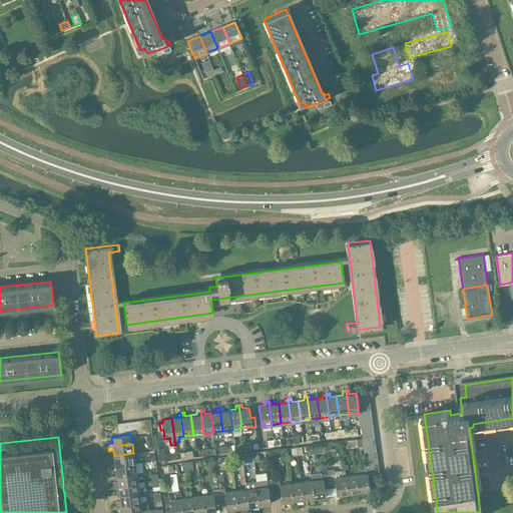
[(115,462),(110,463),(111,466),(134,463),(133,453),(114,456),(115,462)]
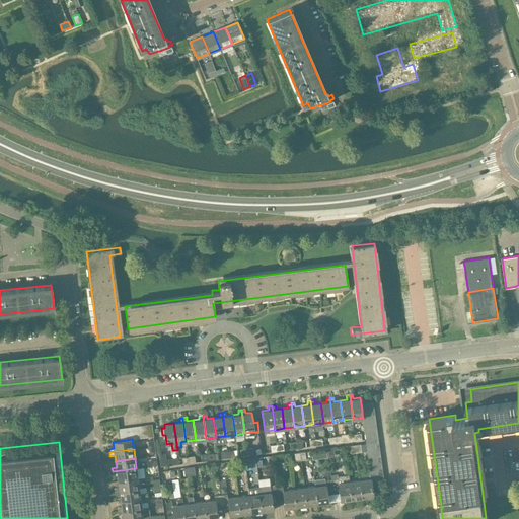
[(113,471),(113,475),(117,474),(118,480),(138,477),(136,468),(113,471)]
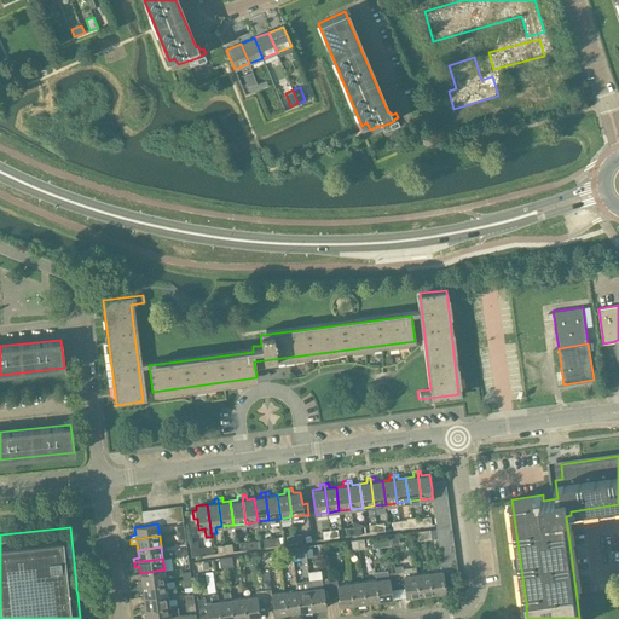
[(403,568),(403,570),(395,571),(398,588),(405,586),(406,596),(420,594),(417,573),(416,573),(416,567),(403,568)]
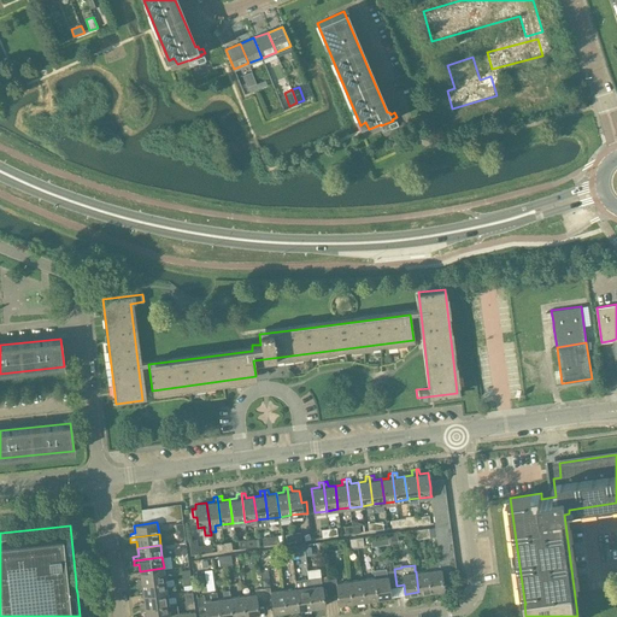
[(141,579),(136,580),(136,583),(165,580),(164,568),(140,571),(141,579)]
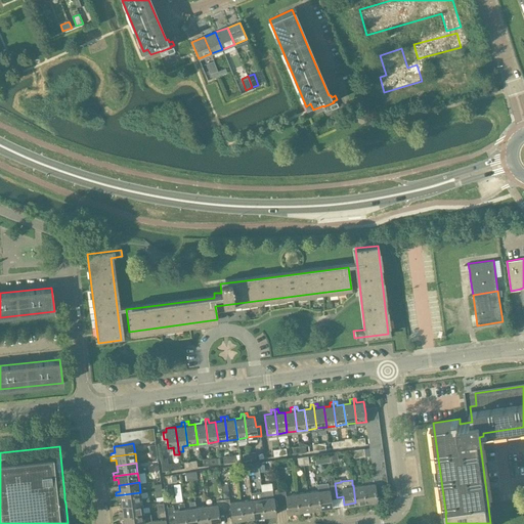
[(375,482),(363,484),(365,501),(377,500),(376,489),(375,483),(375,482)]
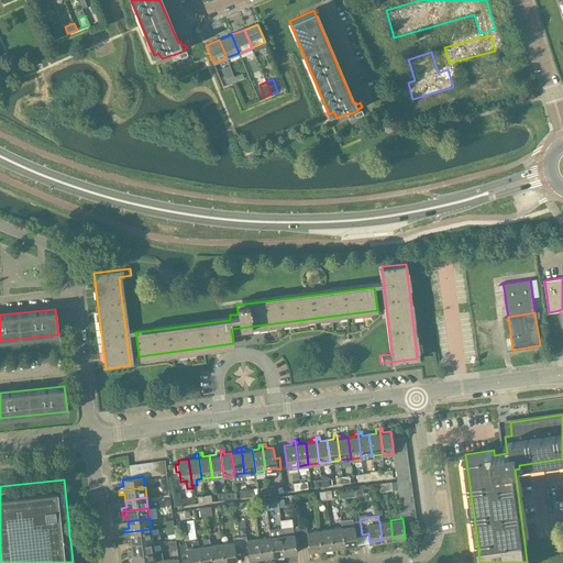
[(353,519),(341,521),(341,527),(342,527),(345,545),(356,544),(355,536),(362,534),(360,519),(353,520),(353,519)]
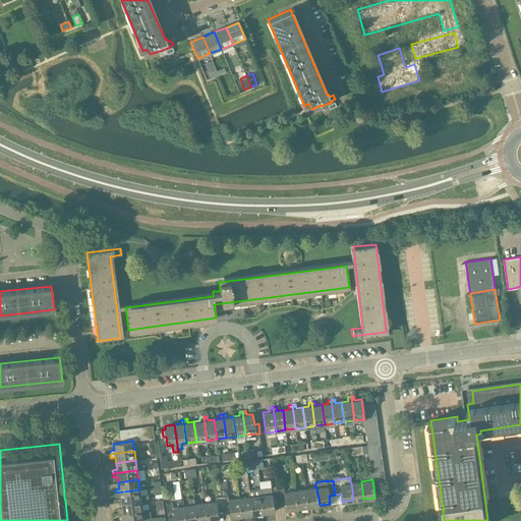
[(363,499),(361,481),(351,482),(353,500),(363,499)]
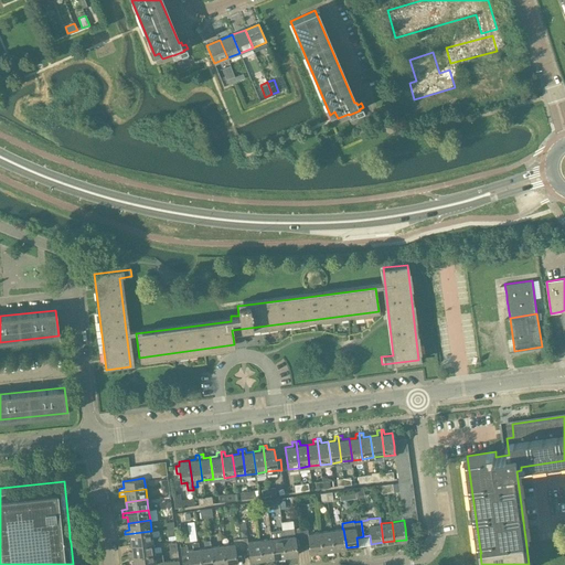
[(294,529),(283,530),(286,556),(297,554),(296,545),(302,544),(301,531),(295,531),(294,530),(294,529)]
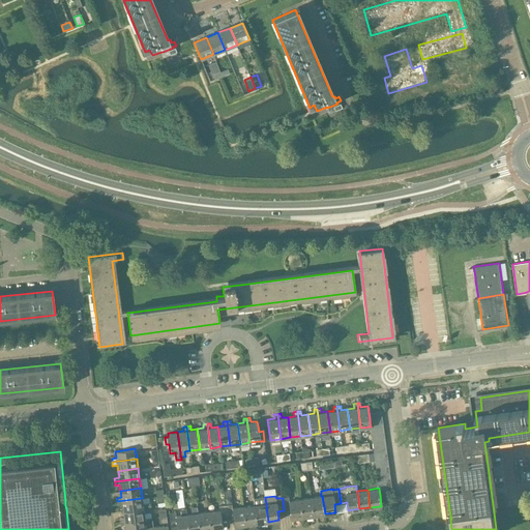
[(322,496),(321,496),(312,497),(314,514),(325,513),(322,496)]
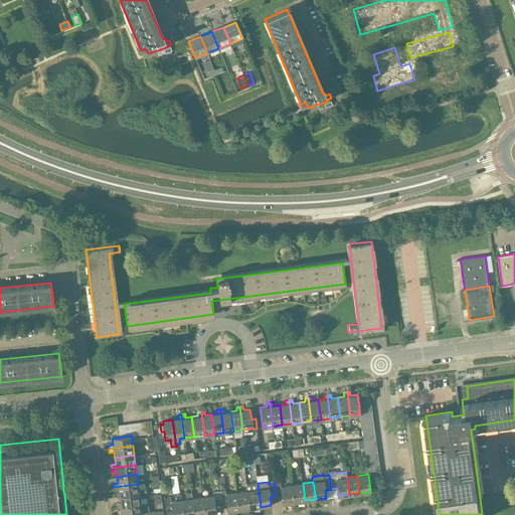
[(247,490),(249,508),(261,507),(258,483),(245,484),(246,491),(247,490)]
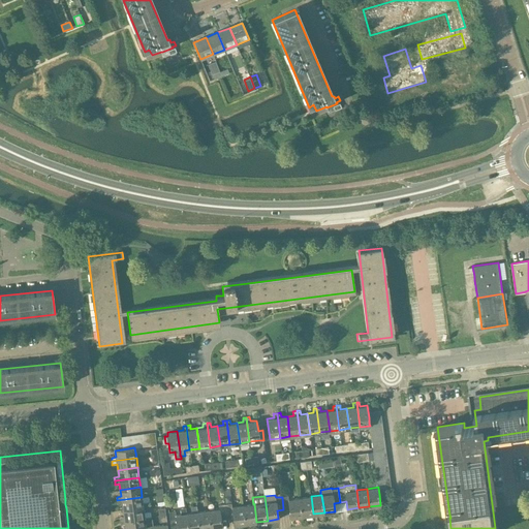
[(288,496),(282,497),(283,509),(290,508),(291,517),(303,516),(300,498),(289,499),(288,496)]
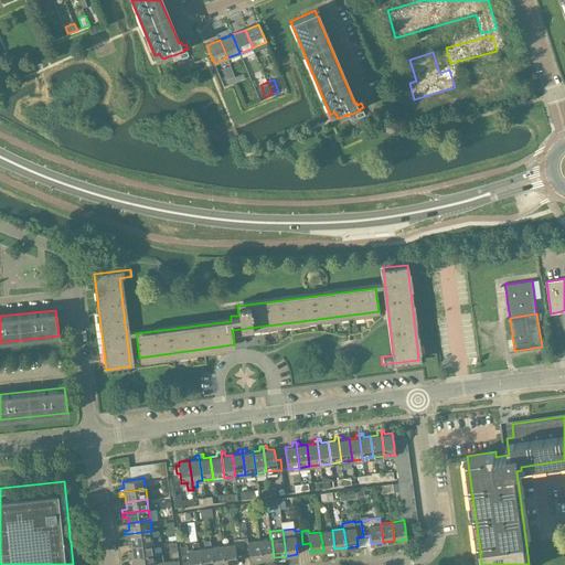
[(320,532),(323,551),(334,548),(332,530),(320,532)]
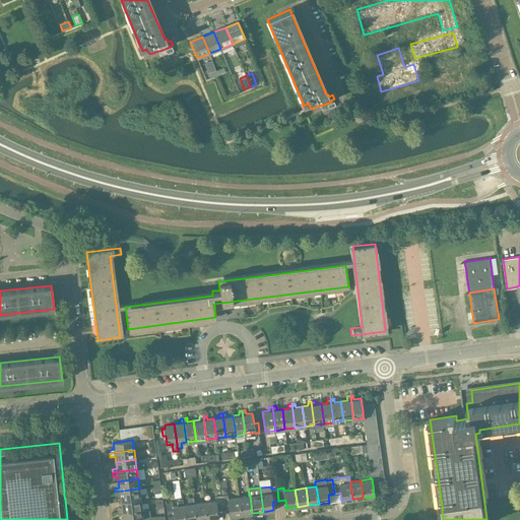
[(115,492),(116,496),(120,495),(121,502),(147,498),(146,494),(140,495),(139,489),(115,492)]
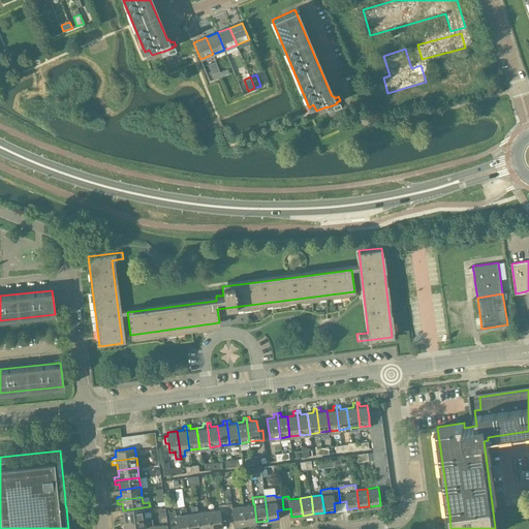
[(232,503),(225,504),(227,518),(234,517),(235,525),(246,523),(243,505),(232,506),(232,503)]
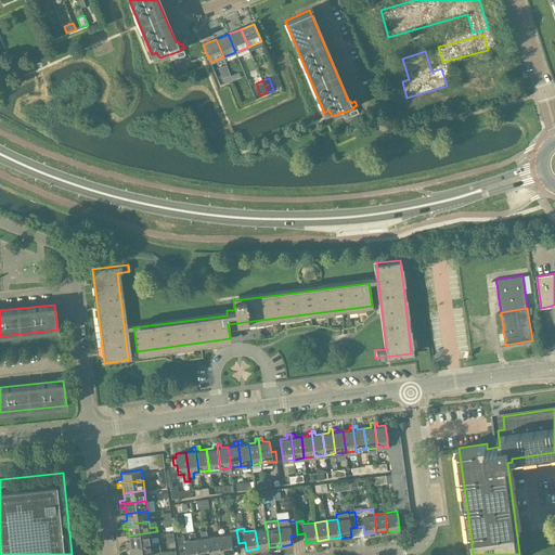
[(267,528),(266,529),(255,530),(258,549),(269,547),(267,528)]
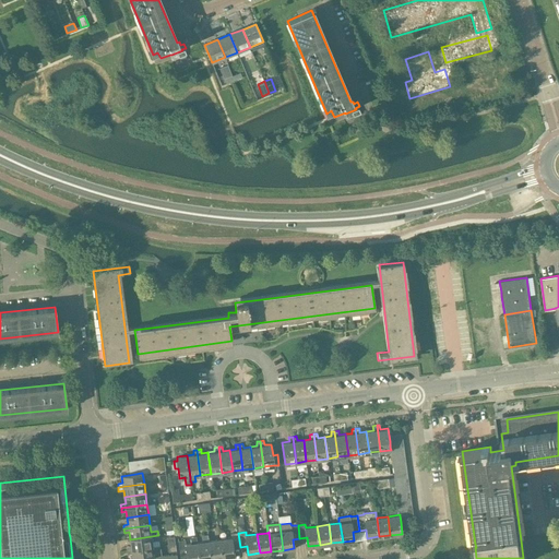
[(233,537),(221,539),(223,558),(235,556),(234,548),(240,547),(238,533),(232,533),(233,537)]
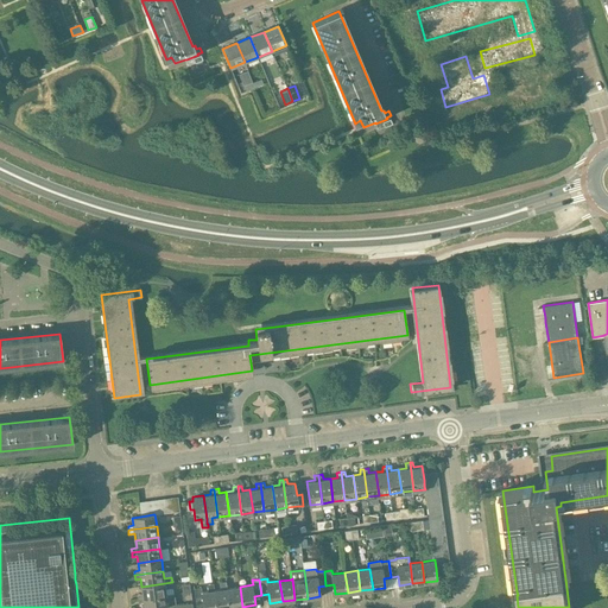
[(143,594),(138,594),(138,599),(166,594),(165,588),(173,588),(172,582),(141,587),(143,594)]
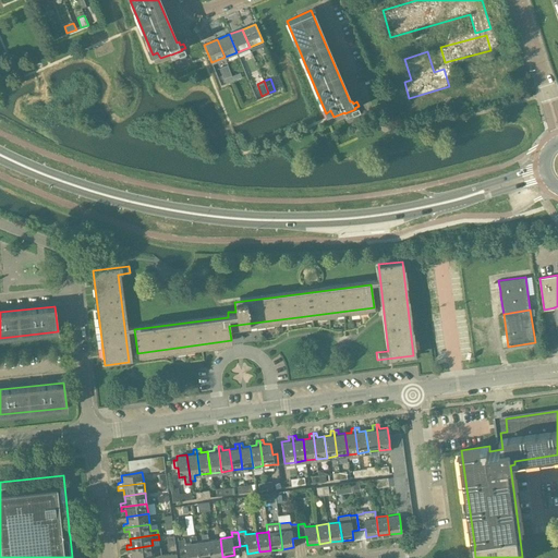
[(202,541),(197,541),(198,557),(210,557),(208,540),(207,534),(201,535),(202,541)]
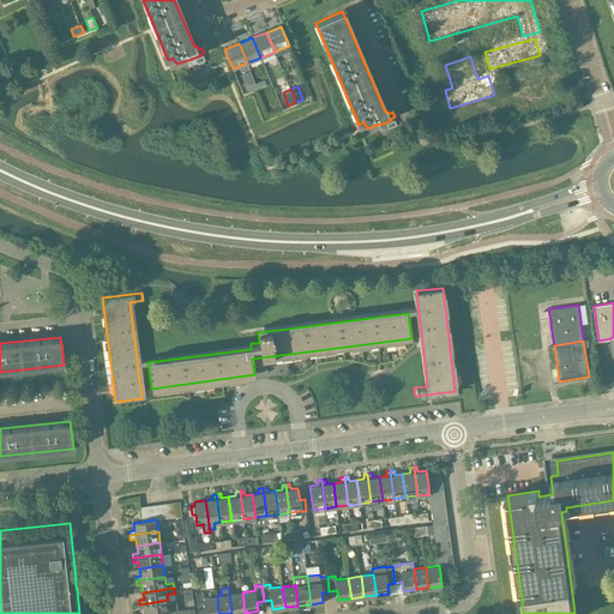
[(203,594),(196,595),(198,609),(205,609),(205,613),(218,613),(217,595),(216,595),(216,589),(209,590),(210,596),(210,597),(204,599),(203,594)]
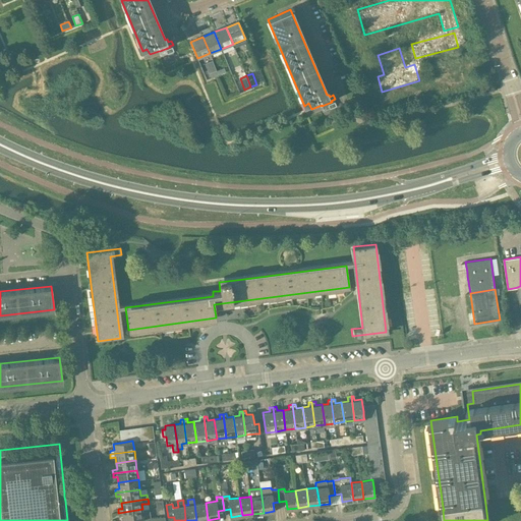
[(206,503),(194,504),(196,520),(198,520),(208,520),(206,503)]
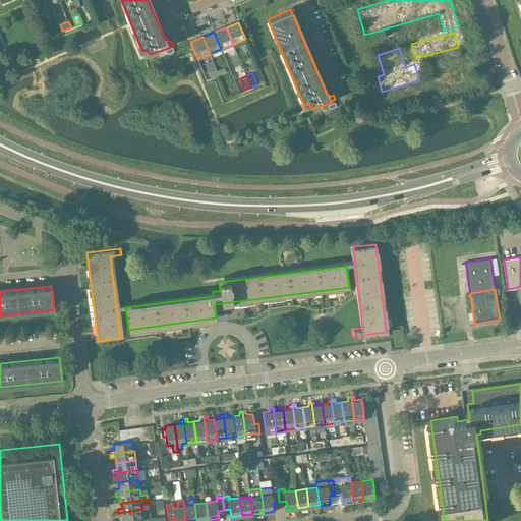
[(118,513),(118,516),(123,515),(123,520),(129,520),(143,519),(148,519),(151,518),(149,509),(142,510),(142,509),(118,513)]
